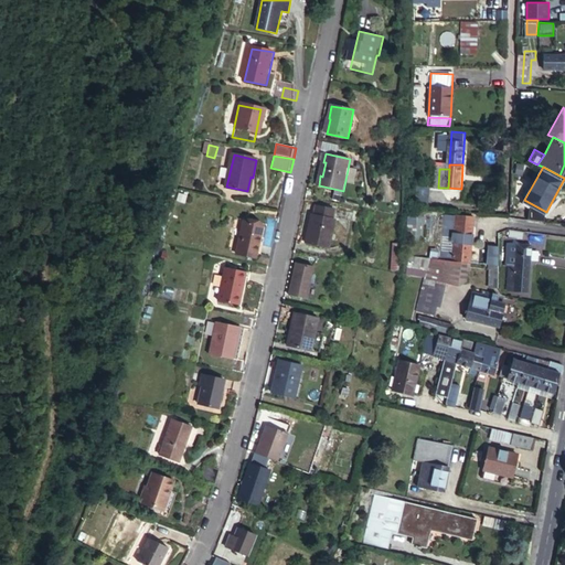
[(414,185),(412,202),(428,204),(429,187),(414,185)]
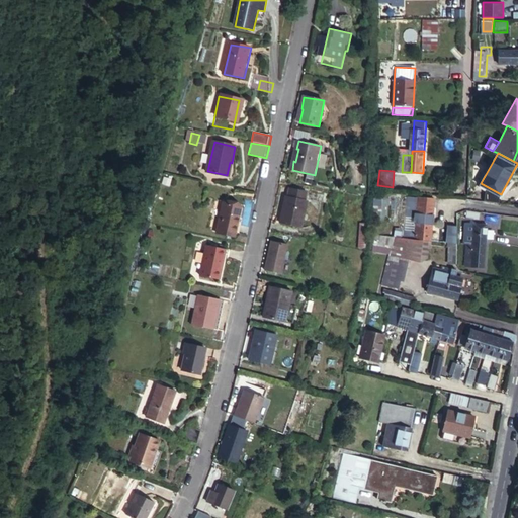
[(289,198),(308,202),(310,193),(291,190),(289,198)]
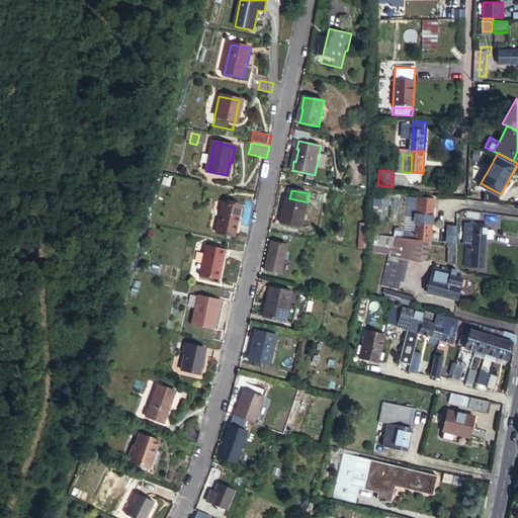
[(411,195),(406,235),(418,237),(422,196),(411,195)]
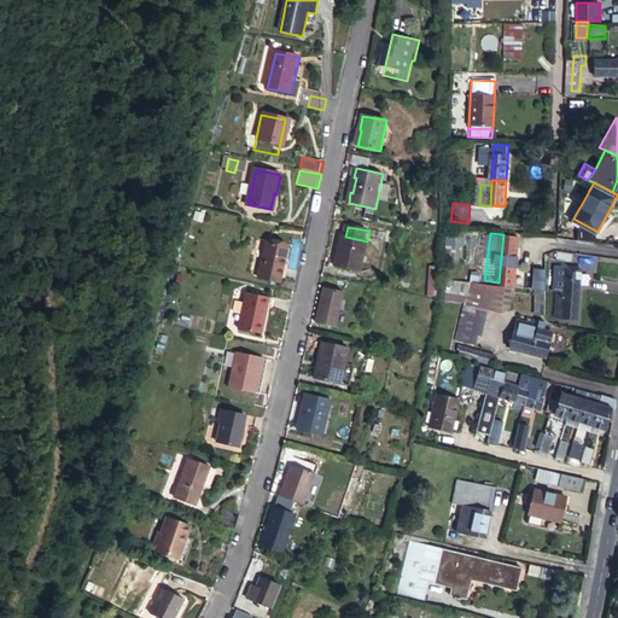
[(503,234),(499,283),(501,283),(518,285),(523,235),(503,234)]
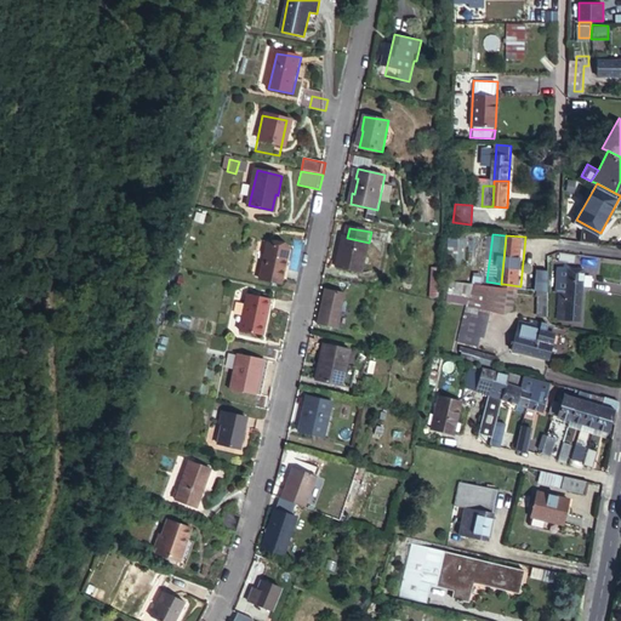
[(370,243),(369,243),(347,238),(345,238),(339,268),(364,273),(370,243)]
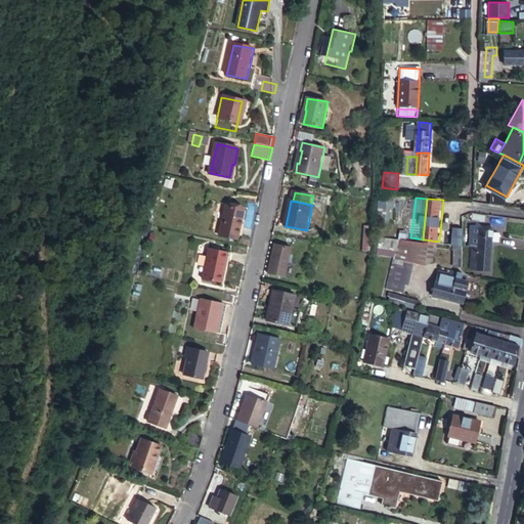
[(242,235),(247,207),(229,204),(224,232),(242,235)]
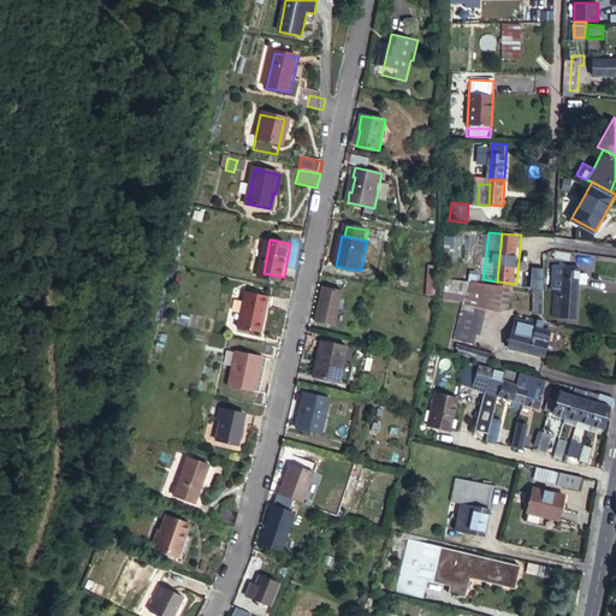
[(576,315),(584,265),(566,264),(563,290),(560,289),(556,313),(576,315)]
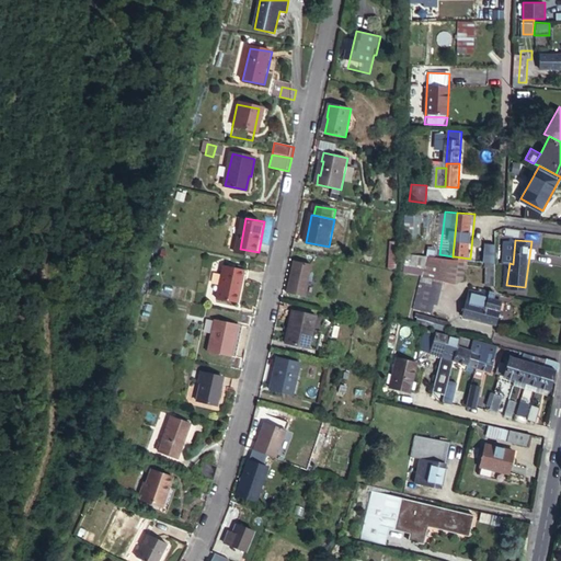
[(488,261),(496,262),(497,243),(485,243),(484,260),(488,261)]
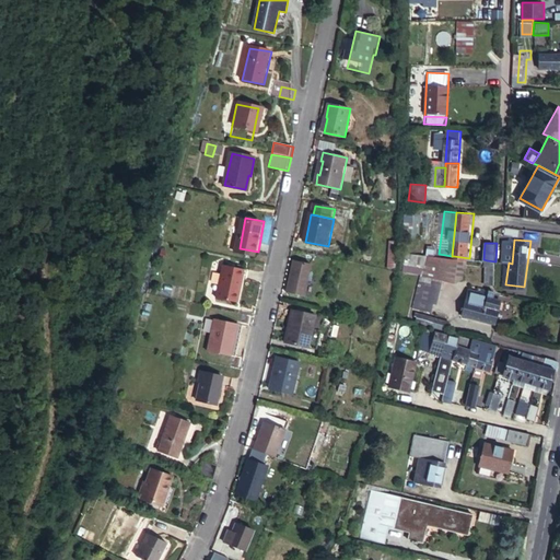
[(423,276),(430,253),(410,251),(405,270),(423,276)]
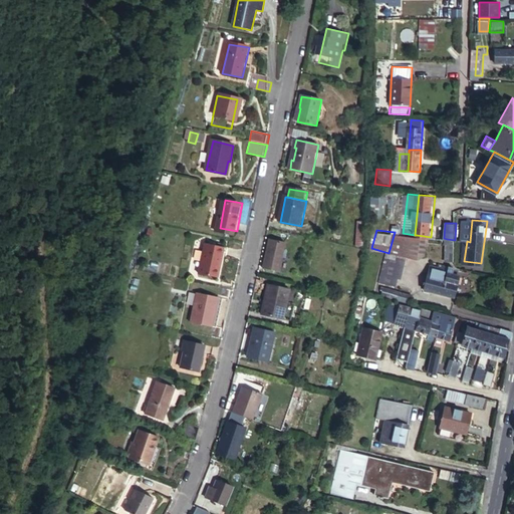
[(415,235),(403,233),(395,232),(389,253),(380,281),(397,285),(407,253),(411,254),(417,235),(415,235)]
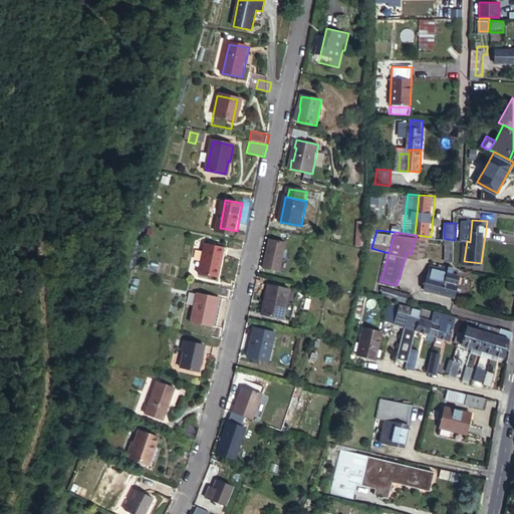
[(428,249),(431,237),(417,235),(411,254),(425,258),(428,249)]
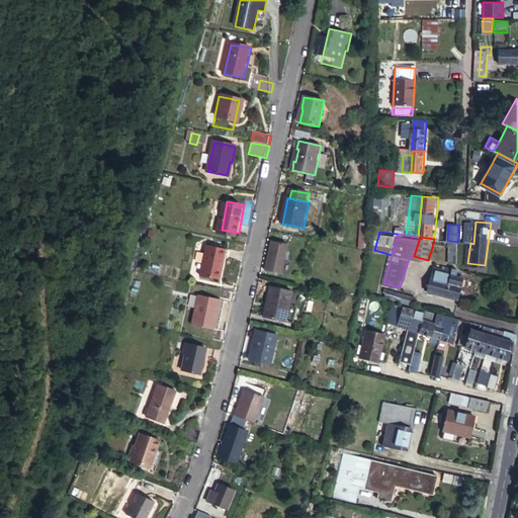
[(441,250),(444,240),(434,239),(431,251),(433,251),(435,248),(441,250)]
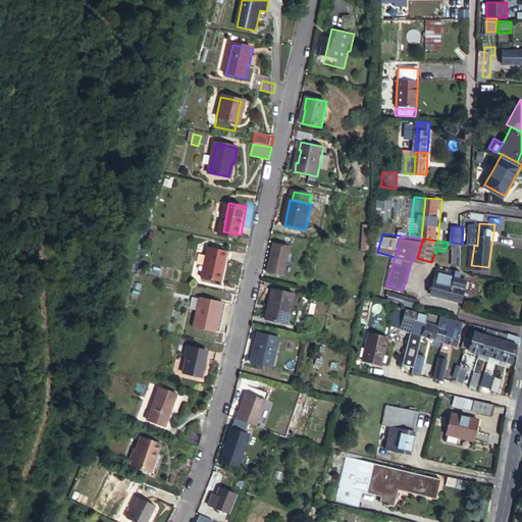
[(461,266),(461,264),(462,244),(454,243),(453,266),(458,266),(461,266)]
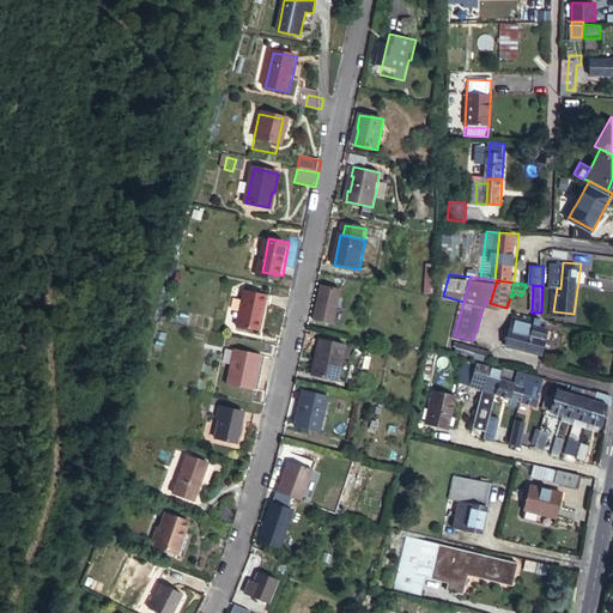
[(338,326),(345,291),(325,287),(317,322),(338,326)]
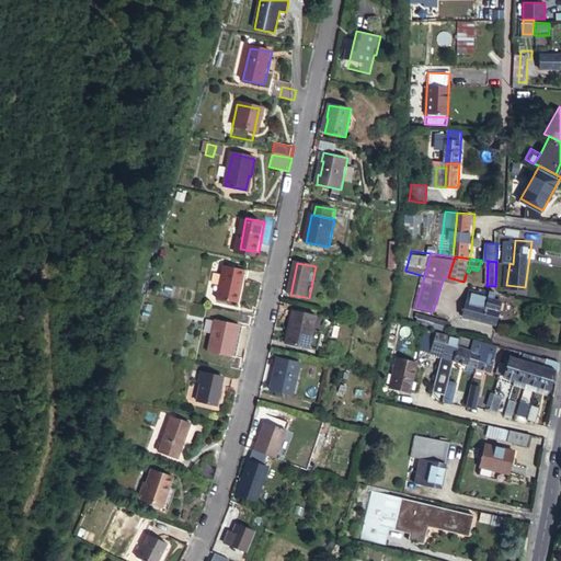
[(241,301),(248,268),(227,265),(220,298),(241,301)]
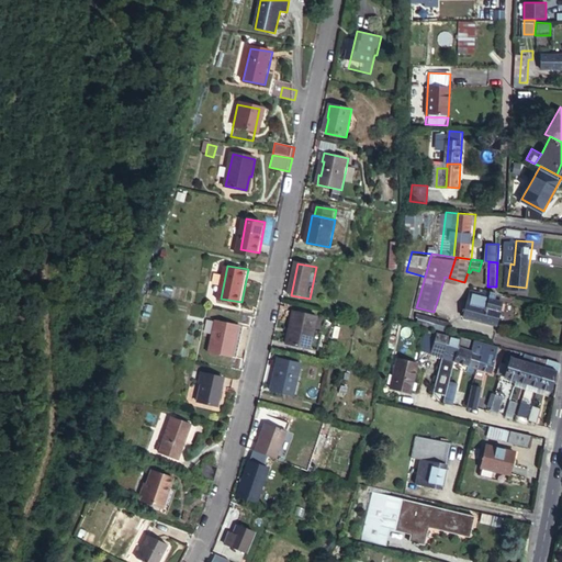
[(489,306),(492,294),(486,292),(472,289),(469,301),(478,303),(489,306)]
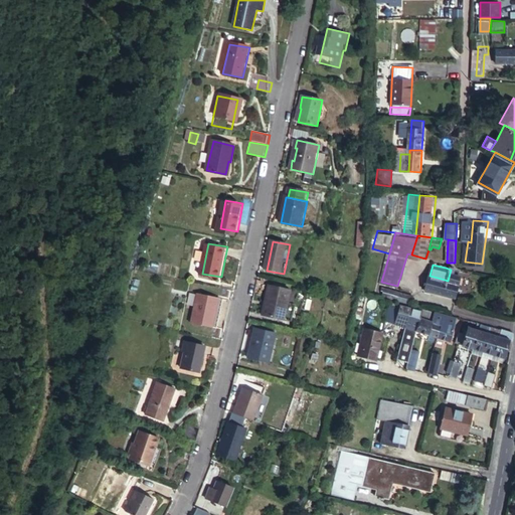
[(452,266),(451,270),(448,281),(444,293),(456,297),(460,283),(461,275),(455,274),(457,268),(452,266)]
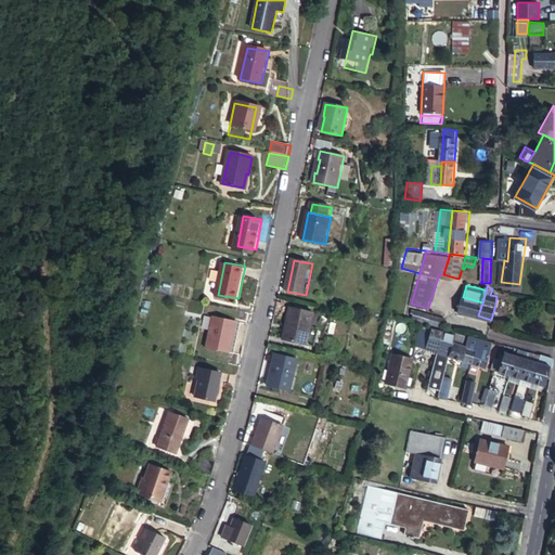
[(460,310),(467,312),(472,299),(463,297),(460,310)]
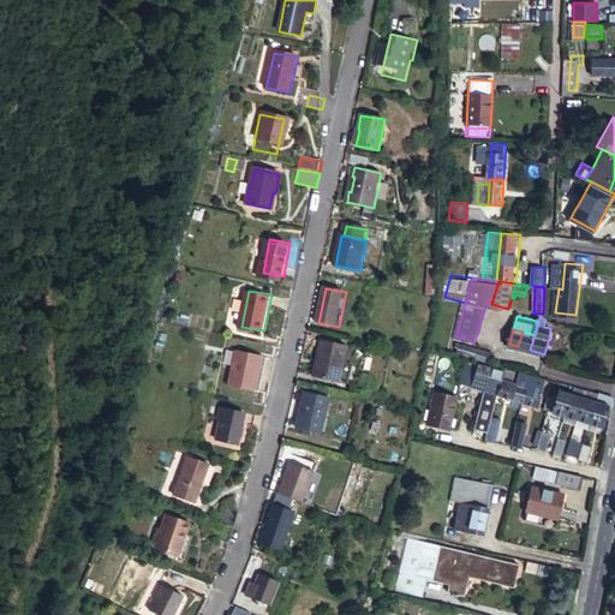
[(530,350),(535,335),(523,332),(518,346),(530,350)]
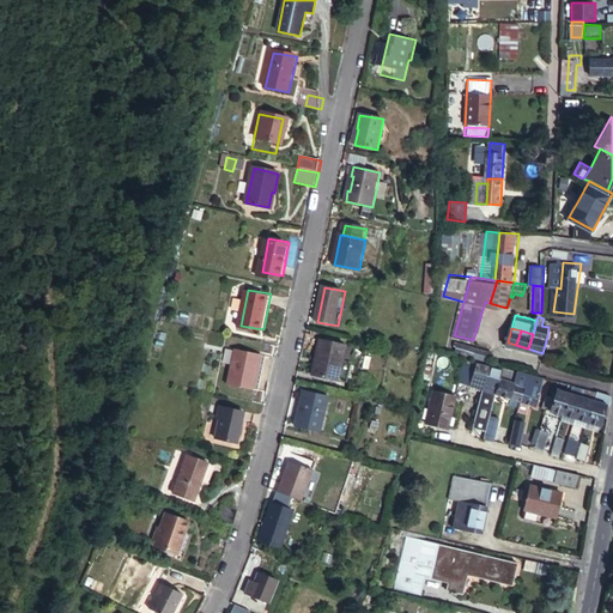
[(338,381),(345,346),(322,341),(314,375),(338,381)]
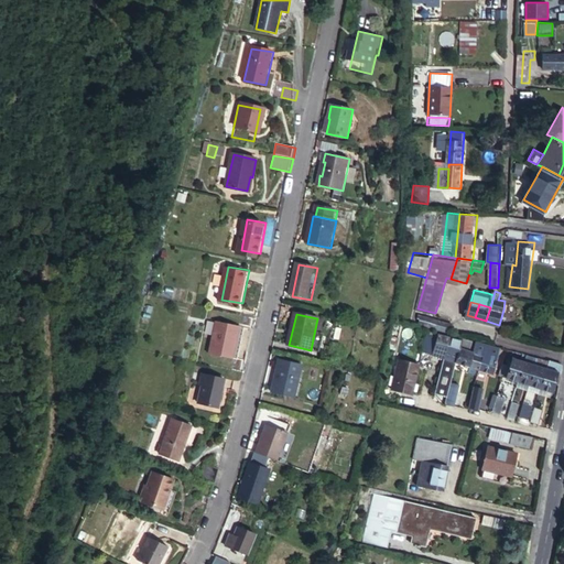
[(437,327),(440,320),(425,315),(423,323),(437,327)]
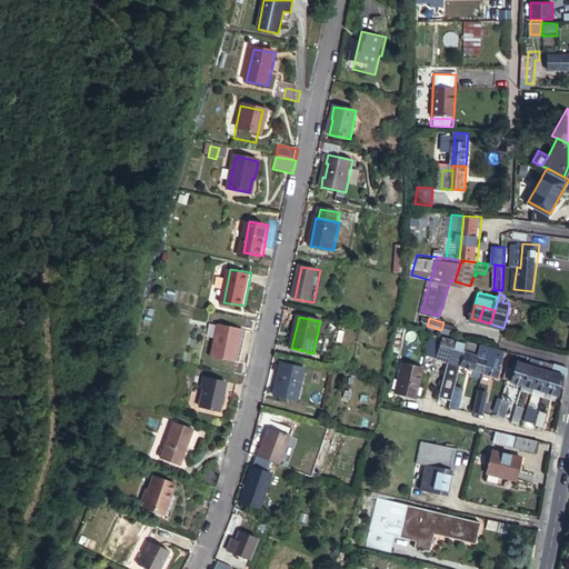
[(401,351),(408,325),(400,322),(393,349),(401,351)]
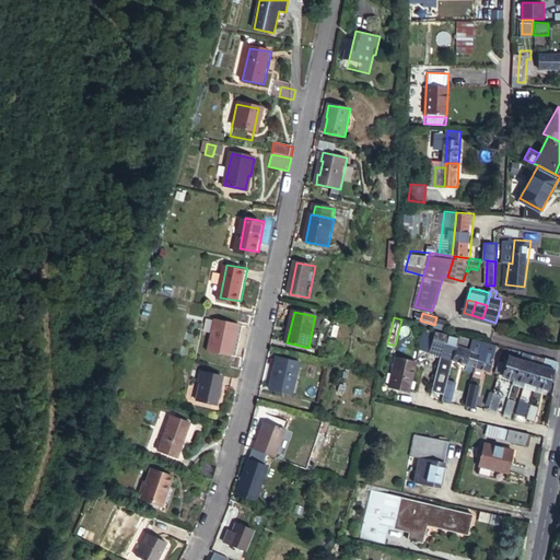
[(452,321),(436,317),(434,325),(450,329),(452,321)]
